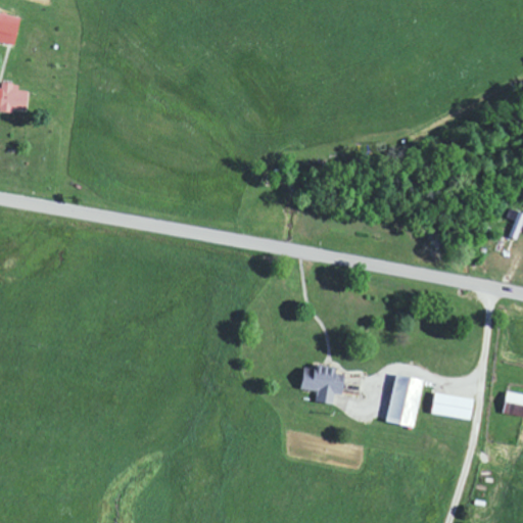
[(0,41),(15,45),(21,17),(0,11),(0,41)]
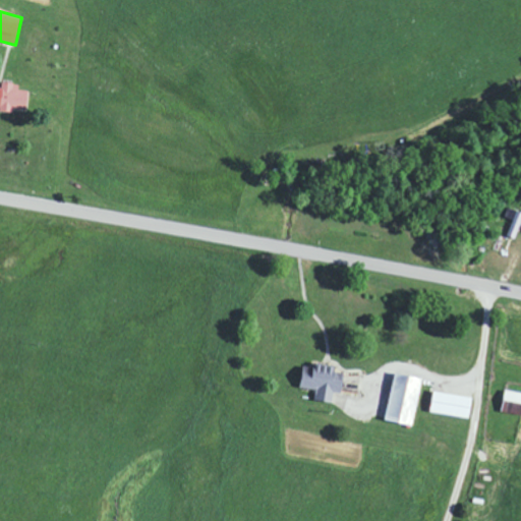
[(0,87),(0,108),(29,109),(30,85),(2,84),(2,87),(0,87)]
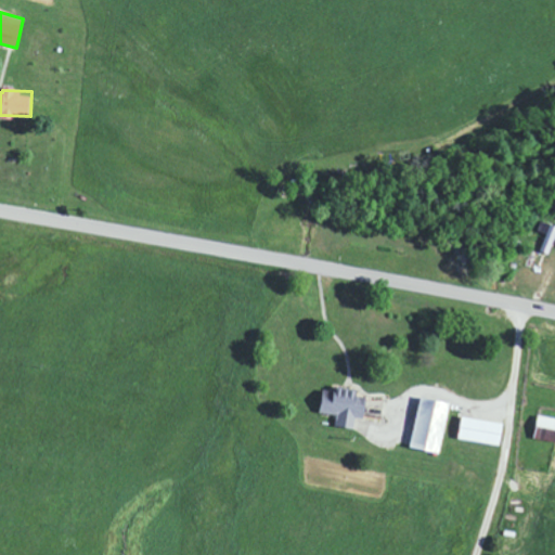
[(554,240),(554,224),(543,221),(539,231),(546,234),(541,250),(550,254),(554,240)]
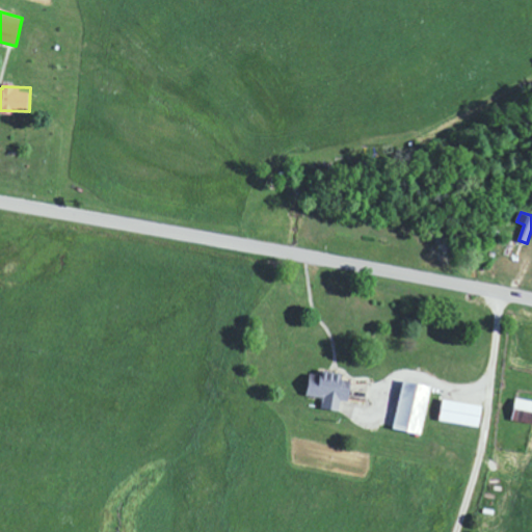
[(307,395),(323,397),(322,408),(341,410),(342,401),(349,401),(351,379),(341,378),(341,373),(321,370),(320,384),(309,383),(307,395)]
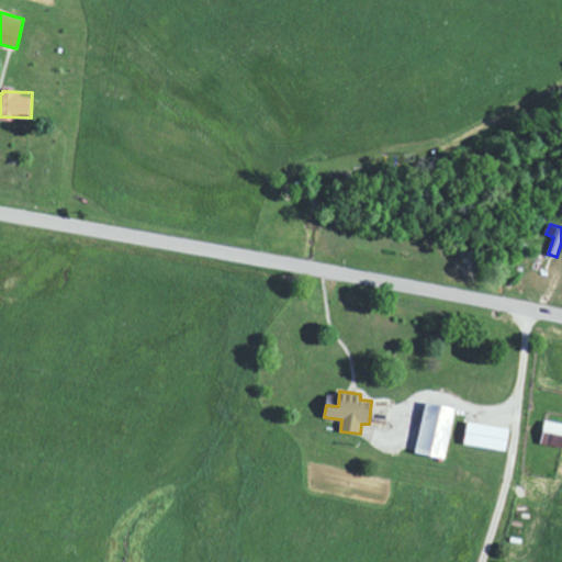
[(446,458),(458,407),(427,401),(416,451),(446,458)]
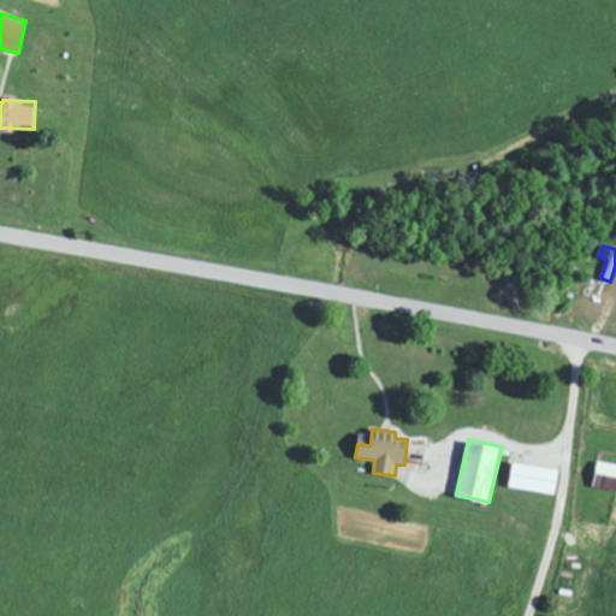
[(594,486),(615,489),(615,463),(599,461),(594,486)]
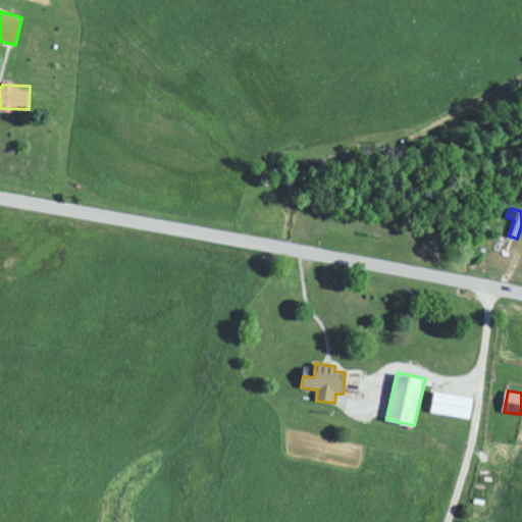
[(472,418),(474,396),(435,392),(432,413),(472,418)]
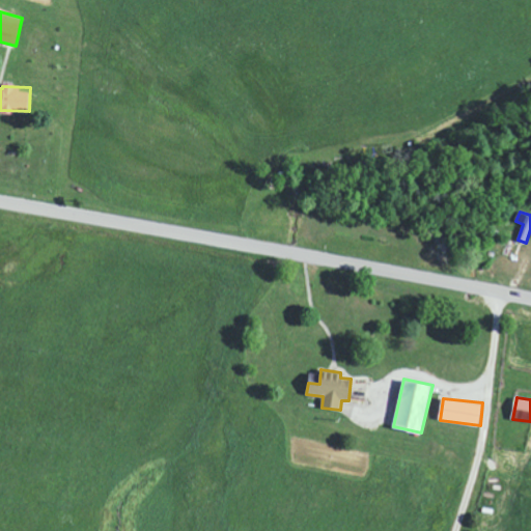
All buildings are outlined.
